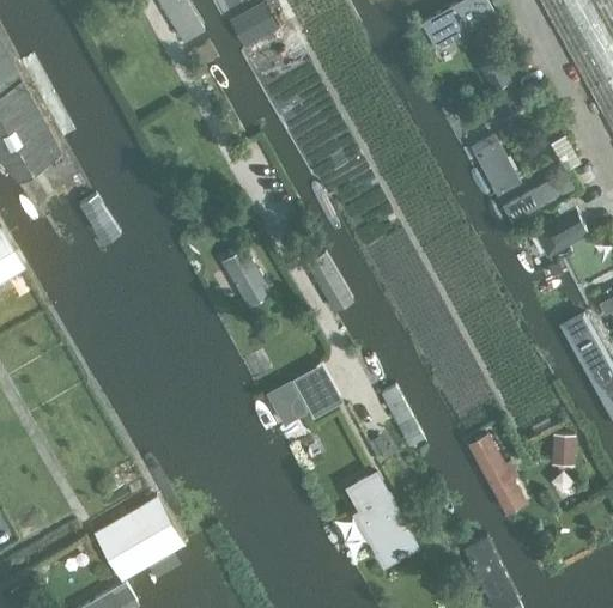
[(186,0),(158,0),(186,49),(207,37),(186,0)]
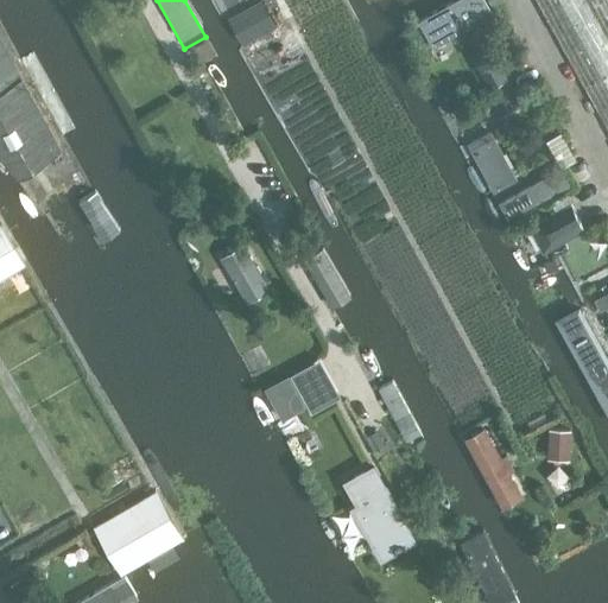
[(264,0),(230,16),(244,44),(278,29),(265,0),(264,0)]
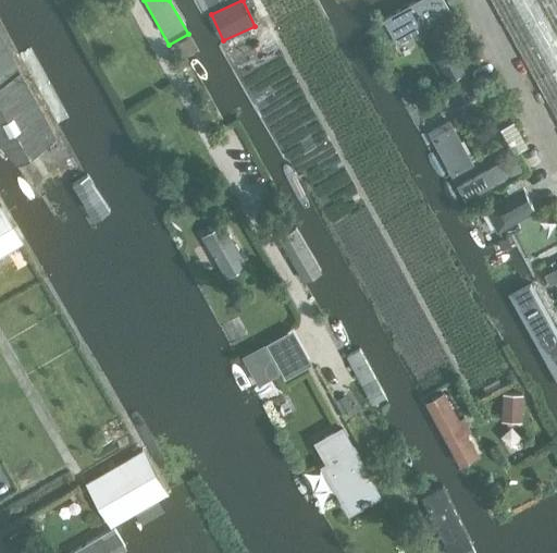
[(450,14),(442,0),(423,0),(385,22),(398,44),(450,14)]
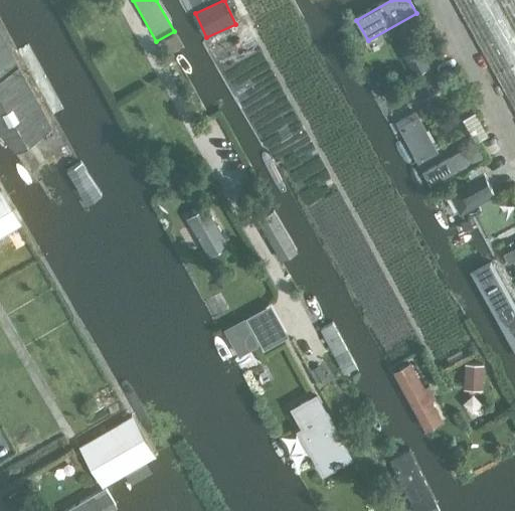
[(514,0),(452,0),(514,115),(514,0)]
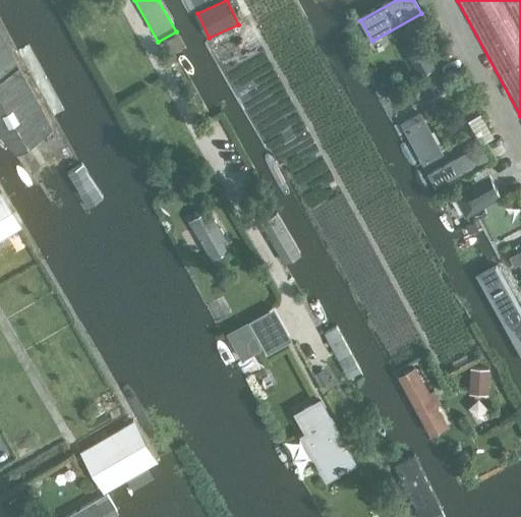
[(0,137),(12,151),(51,129),(0,36),(0,137)]
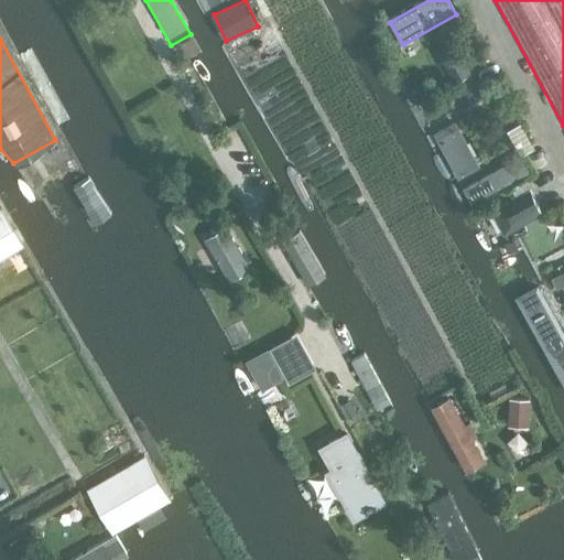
[(473,45),(443,61),(455,84),(470,75),(465,64),(478,57),(473,45)]
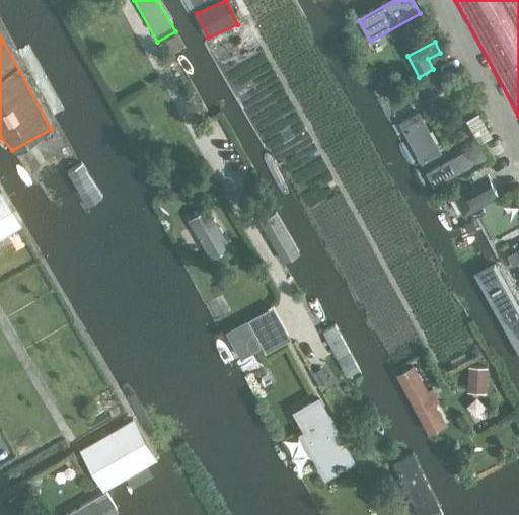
[(175,60),(208,118),(219,111),(187,53),(175,60)]
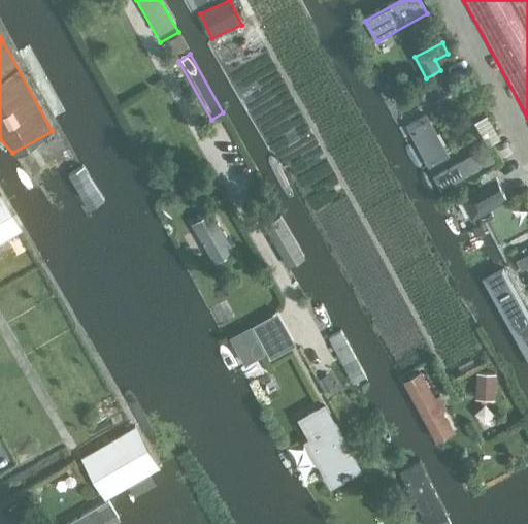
[(425,118),(408,127),(431,169),(448,160),(441,149),(446,146),(439,135),(436,137),(425,118)]
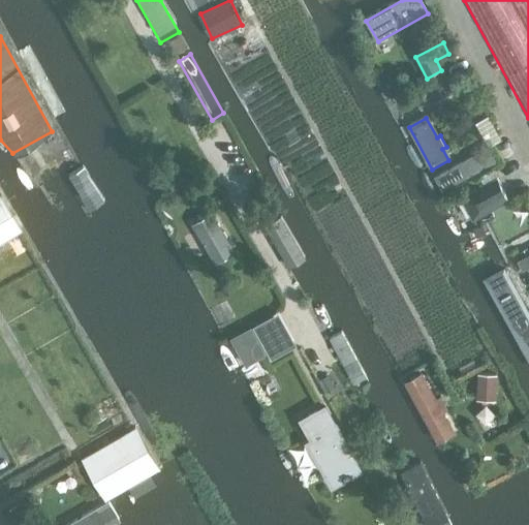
[(499,168),(493,157),(438,187),(444,198),(499,168)]
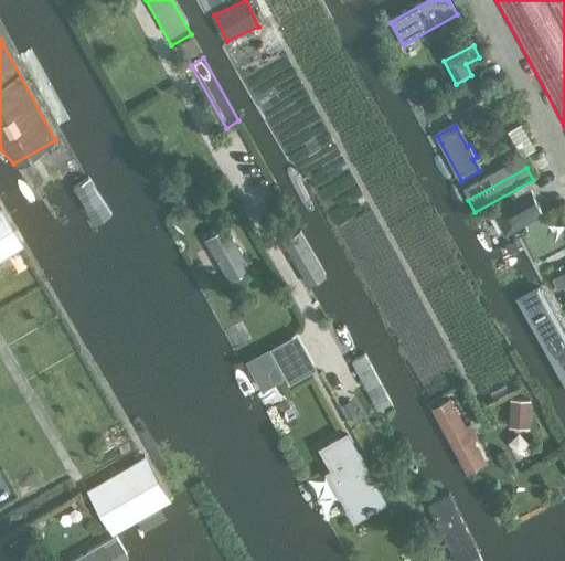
[(544,217),(532,193),(492,214),(504,237),(544,217)]
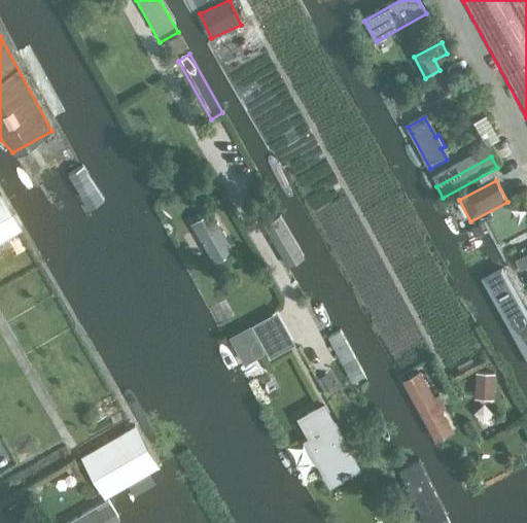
[(0,198),(0,245),(21,233),(0,198)]
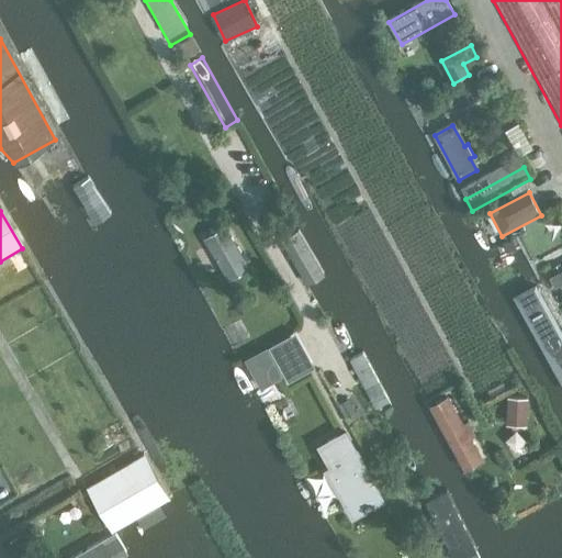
[(250,271),(226,229),(225,229),(204,241),(229,283),(250,271)]
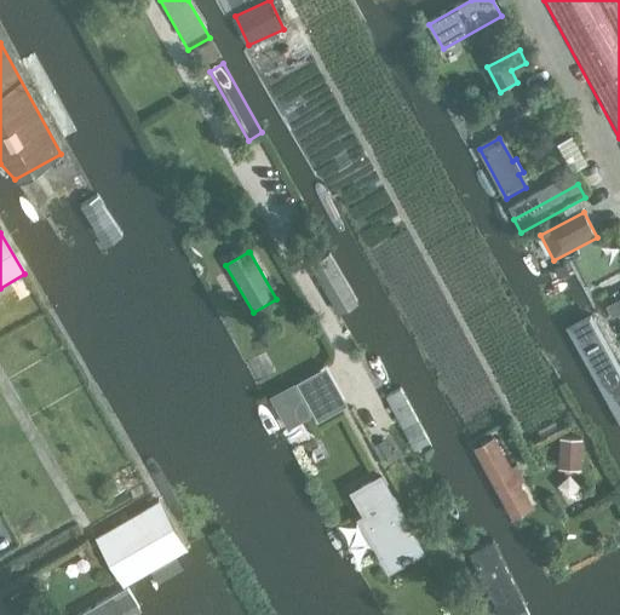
[(328,257),(311,266),(339,316),(357,306),(328,257)]
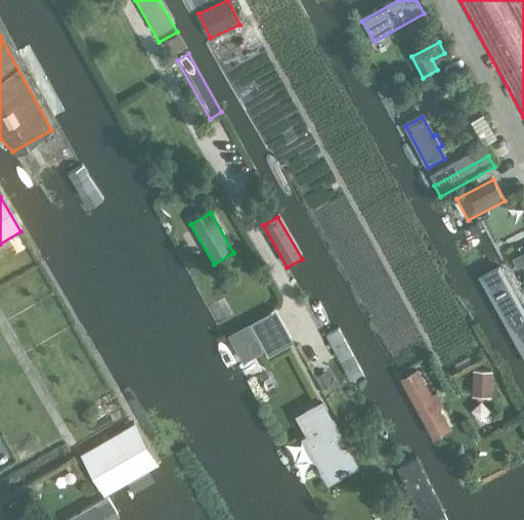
[(523,264),(523,263),(523,250),(511,257),(523,287),(523,264)]
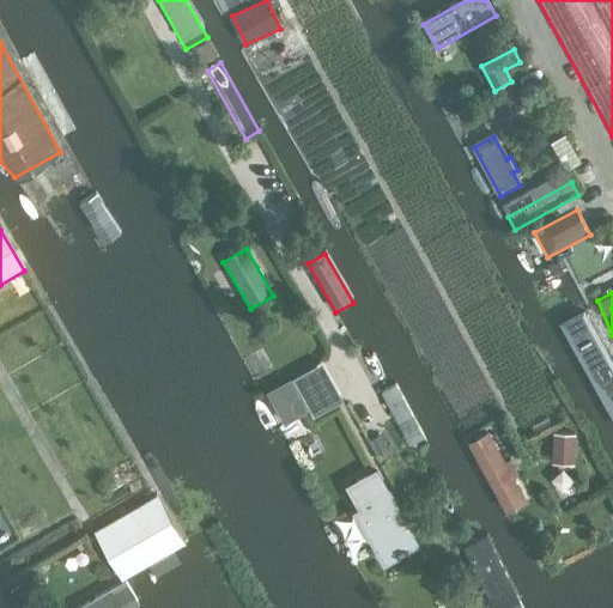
[(612,363),(588,317),(563,332),(606,409),(607,408),(612,418),(612,363)]
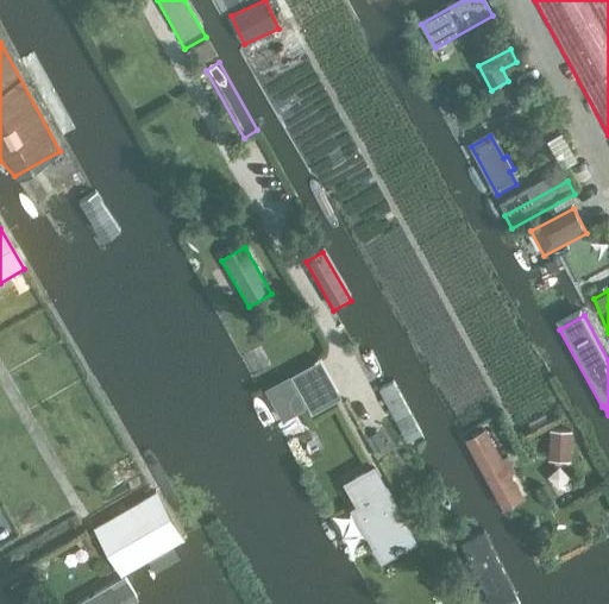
[(340,323),(368,375),(382,367),(353,316),(340,323)]
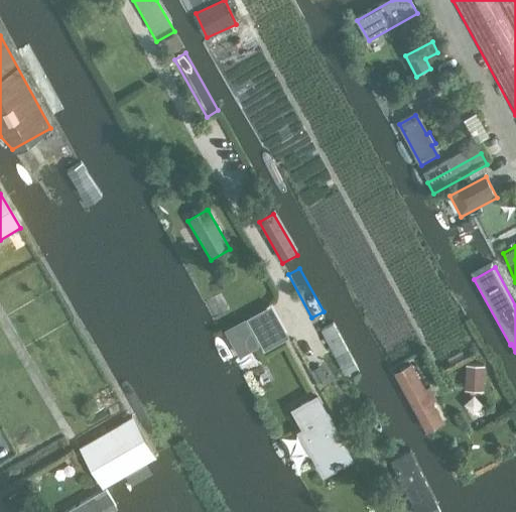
[(241,355),(261,345),(246,317),(227,329),(241,355)]
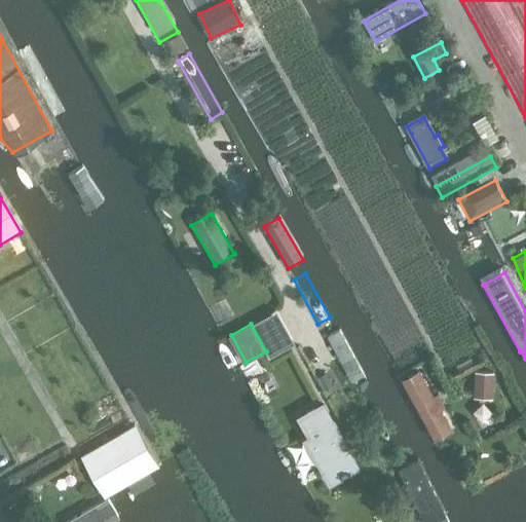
[(338,333),(327,339),(349,379),(361,373),(338,333)]
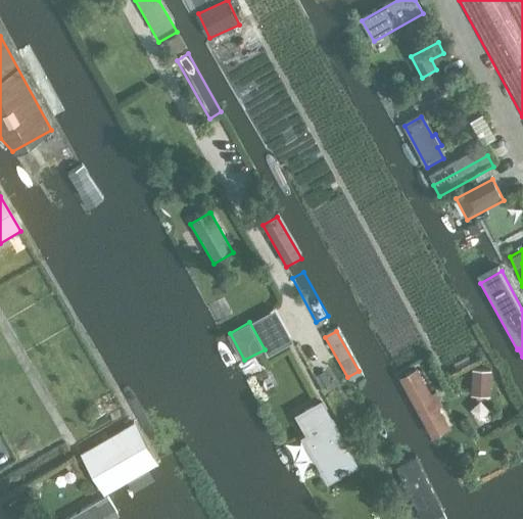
[(416,372),(400,380),(433,440),(448,431),(436,410),(441,407),(435,396),(430,398),(416,372)]
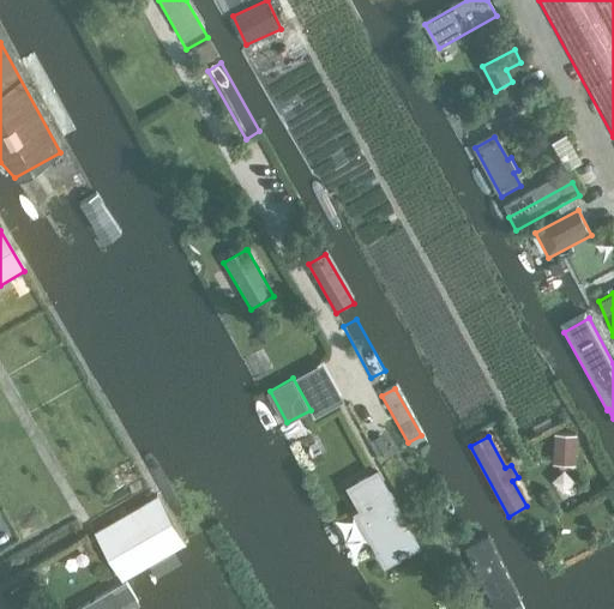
[(554,439),(553,466),(575,466),(575,439),(554,439)]
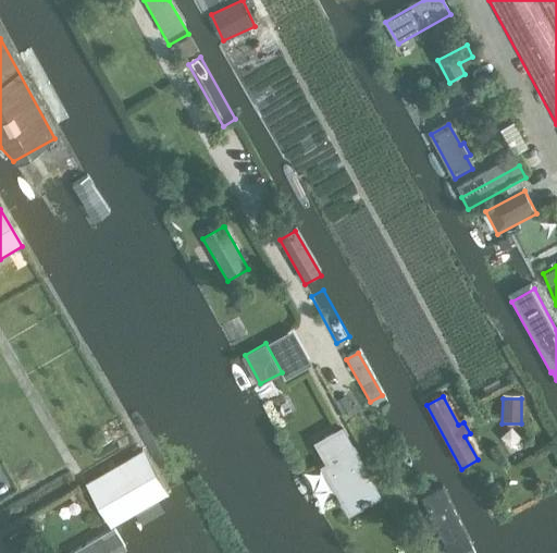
[(392,467),(356,401),(326,416),(362,483),(392,467)]
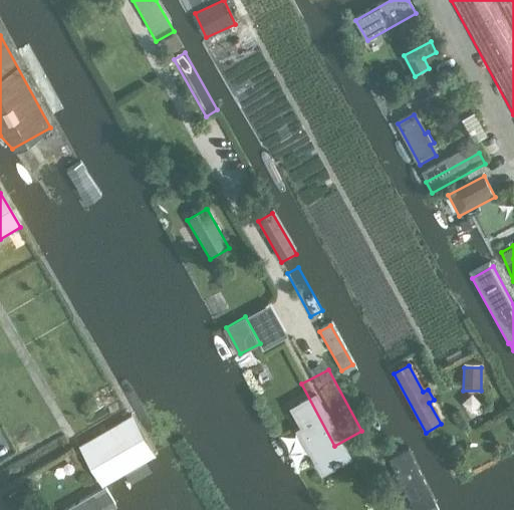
[(102,487),(156,457),(133,417),(80,448),(85,456),(84,457),(102,487)]
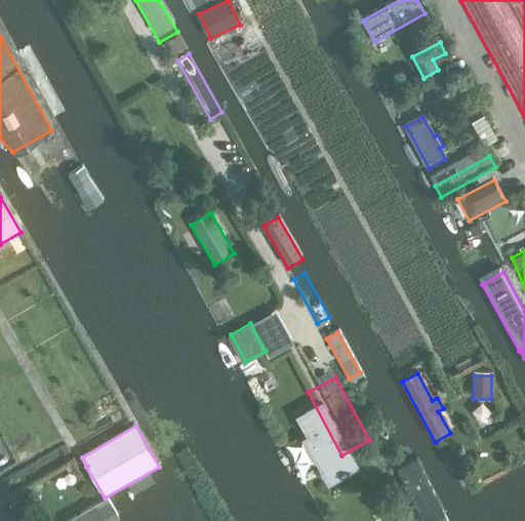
[(441,520),(446,518),(418,462),(399,471),(423,520),(441,520)]
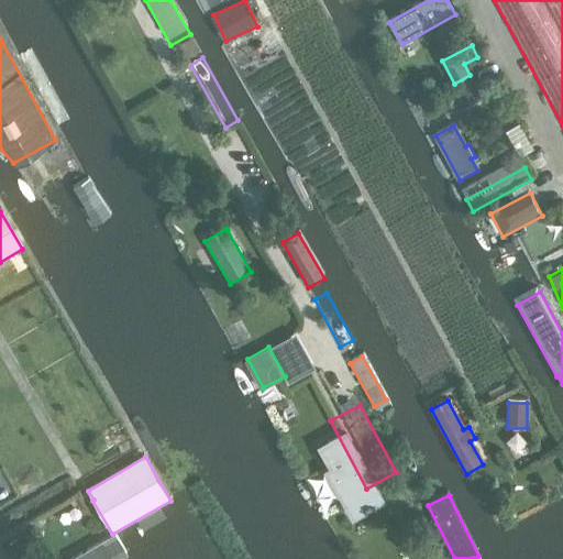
[(128,558),(116,537),(78,558),(128,558)]
